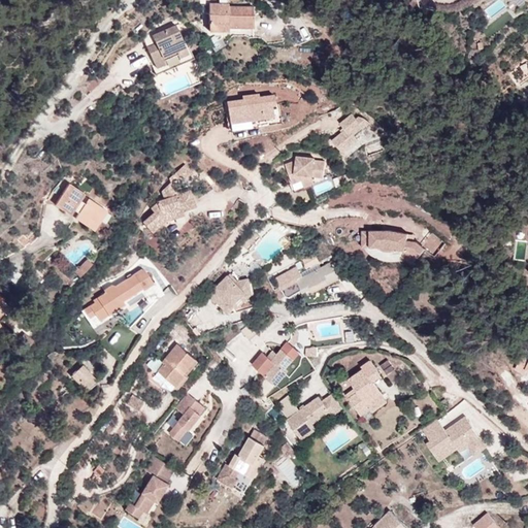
[(209,31),(228,32),(228,27),(253,28),(253,7),(229,7),(229,4),(210,3),(209,31)]
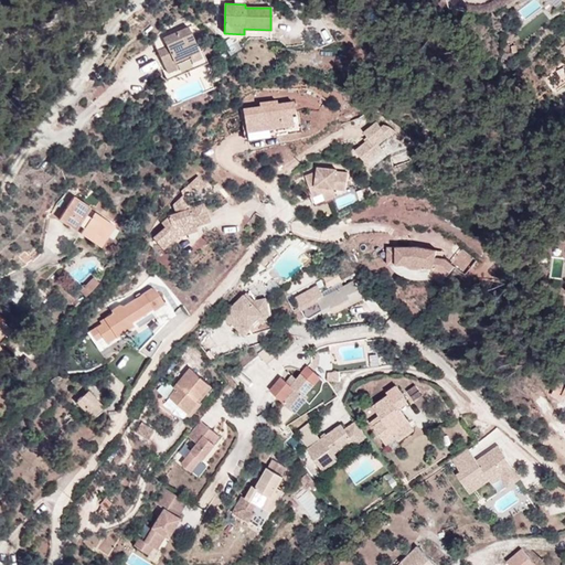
[(153,42),(170,78),(204,63),(188,27),(153,42)]
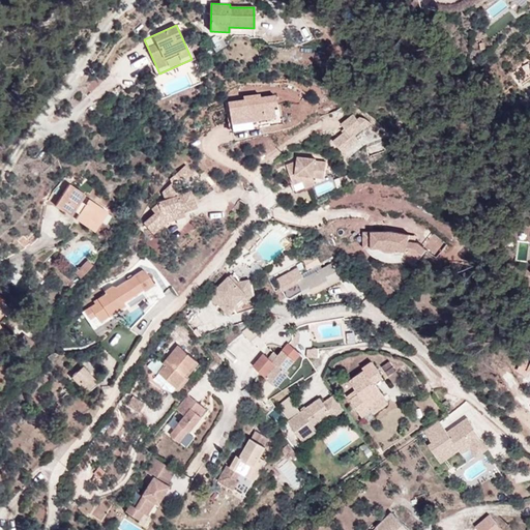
[(245,100),(230,104),(233,131),(257,128),(256,121),(276,118),(277,126),(285,125),(282,105),(278,106),(277,96),(263,98),(262,95),(245,97),(245,100)]
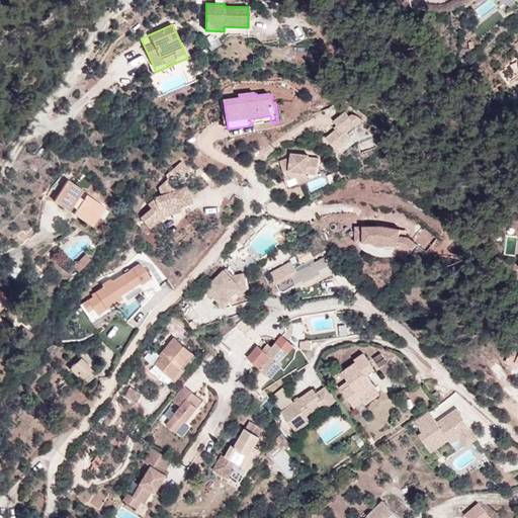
[(340,147),(351,137),(345,130),(353,122),(355,125),(362,119),(357,115),(352,114),(350,117),(345,112),(335,121),(337,124),(340,127),(337,130),(327,138),(338,149),(340,147)]
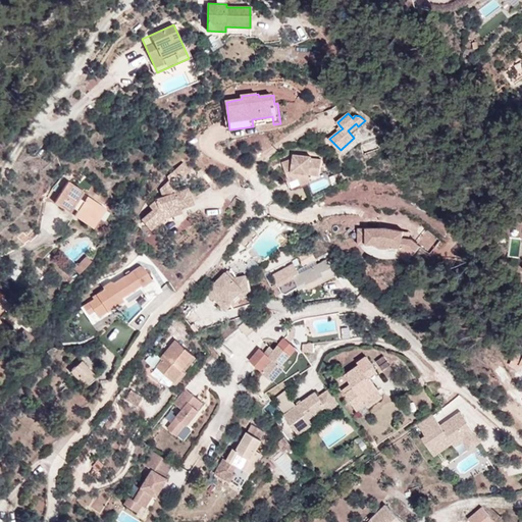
[(272,116),(252,119),(253,126),(273,124),(272,116)]
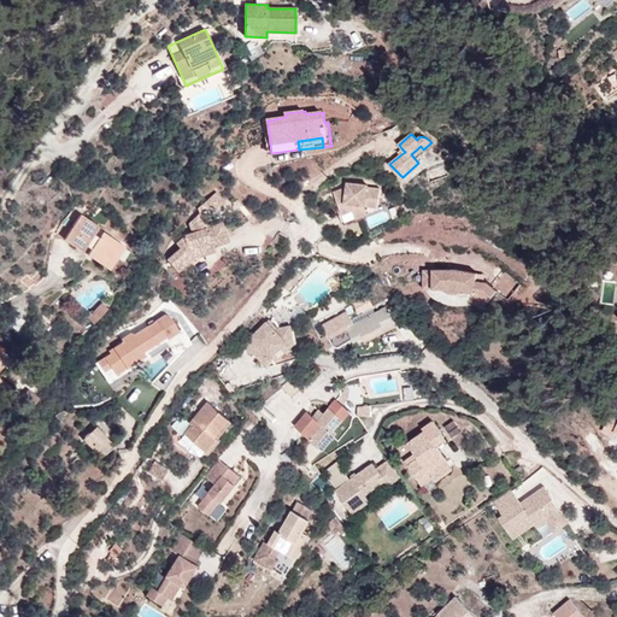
[(405,175),(403,177),(407,182),(423,169),(418,163),(405,175)]
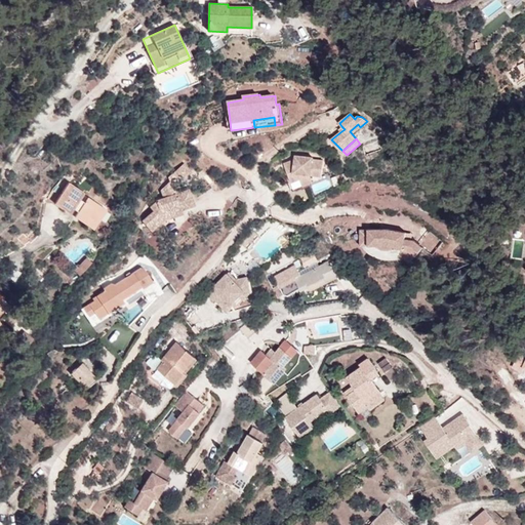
[(296,159),(285,164),(293,184),(290,185),(293,191),(305,186),(303,179),(312,175),(323,176),(325,161),(314,160),(315,158),(296,156),(296,159)]
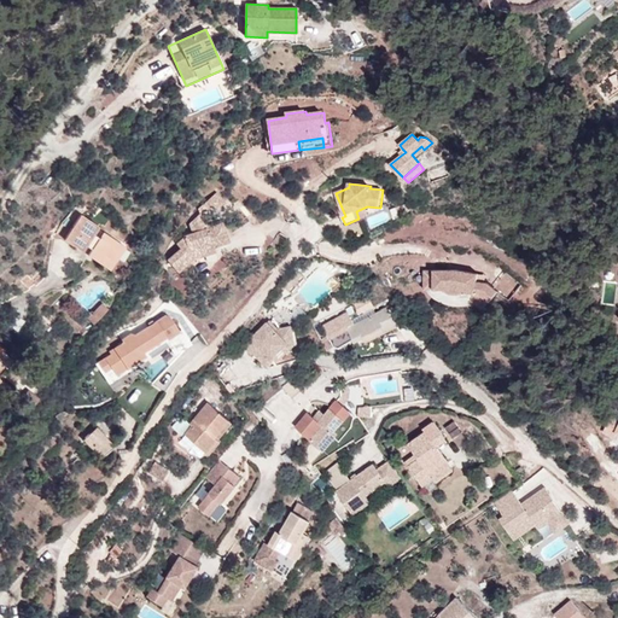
[(219,192),(200,209),(202,214),(202,215),(214,207),(217,211),(227,203),(219,192)]
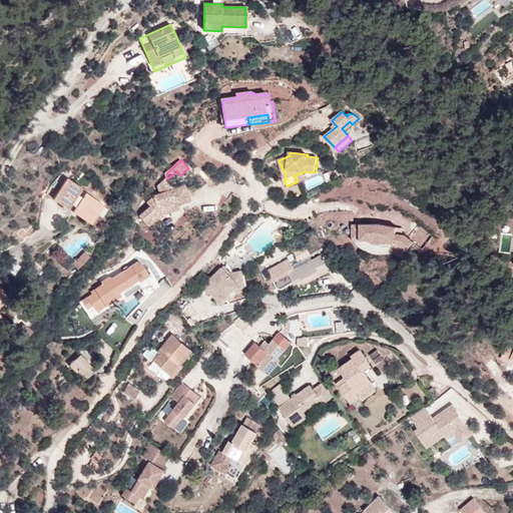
[(305,171),(296,175),(298,181),(308,177),(305,171)]
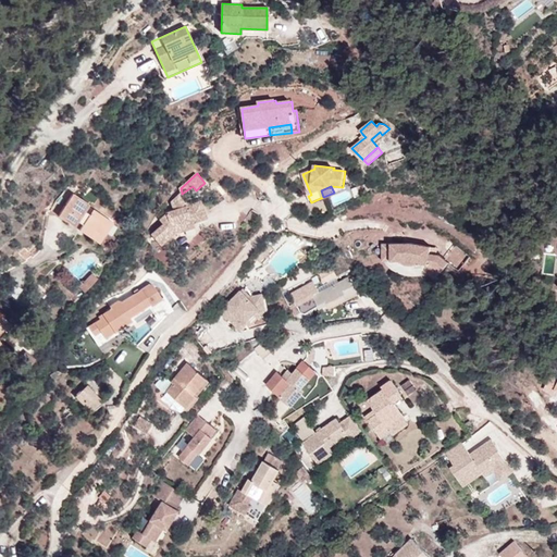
[(163,224),(151,235),(160,246),(174,234),(172,229),(192,221),(193,223),(207,218),(200,201),(190,205),(189,201),(185,202),(182,194),(182,193),(173,200),(176,210),(166,213),(166,214),(160,220),(163,224)]
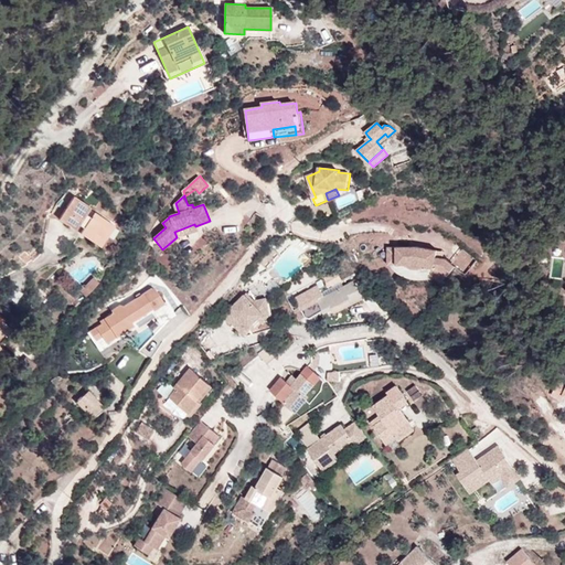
[(81,233),(92,241),(97,233),(106,240),(115,226),(95,212),(91,217),(86,213),(91,206),(74,196),(68,203),(52,201),(50,217),(60,219),(75,230),(80,224),(84,227),(81,233)]
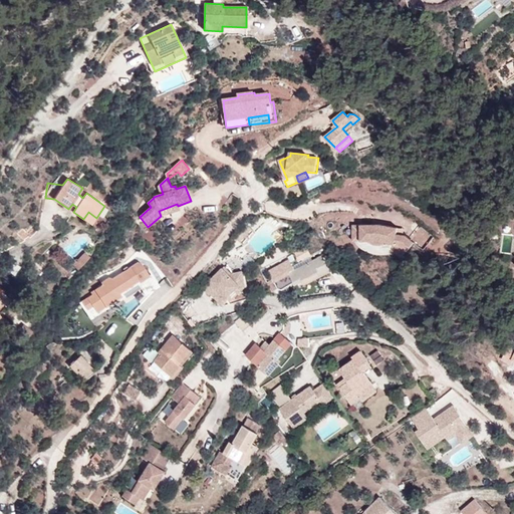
[(240,192),(245,198),(252,192),(247,186),(240,192)]
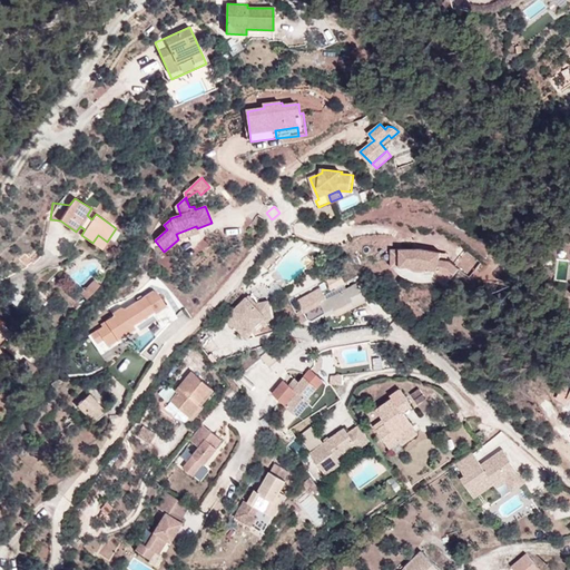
[(198,233),(197,228),(196,226),(176,234),(178,239),(198,233)]
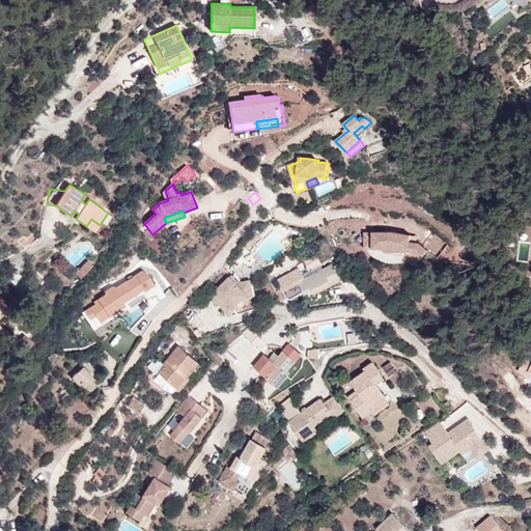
[(91,219),(86,226),(94,231),(100,225),(91,219)]
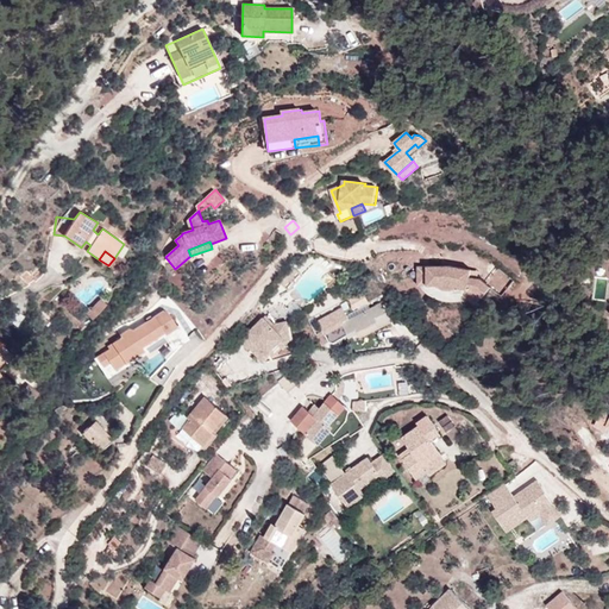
[(470,269),(454,267),(419,267),(419,286),(451,284),(473,289),(483,296),(491,287),(482,280),(469,277),(470,269)]
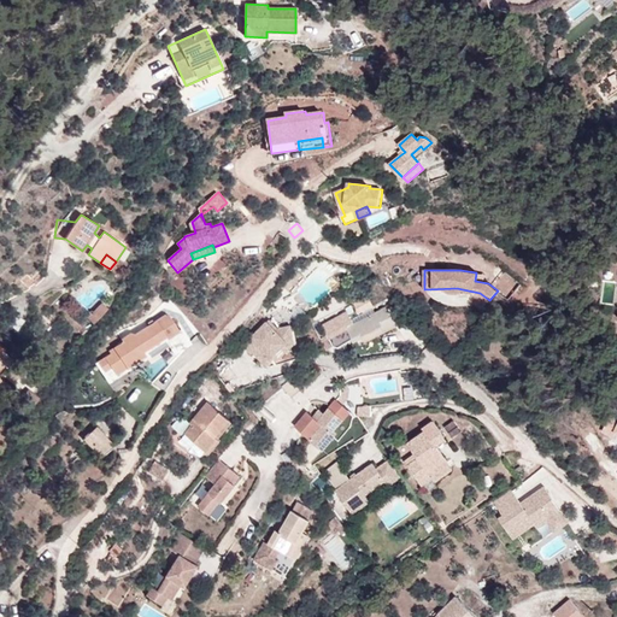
[(129,289),(135,297),(144,288),(137,282),(129,289)]
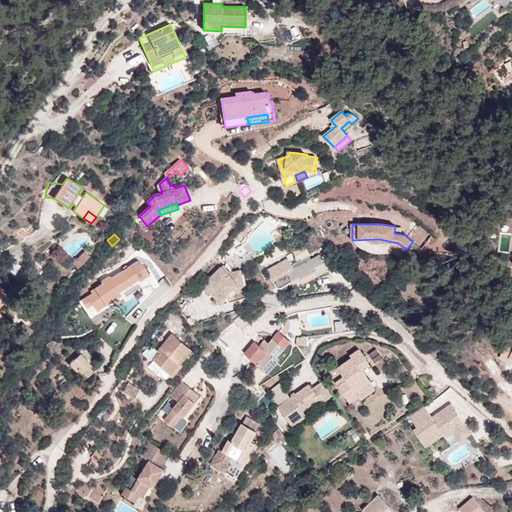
[(308,245),(290,253),(294,262),(312,254),(308,245)]
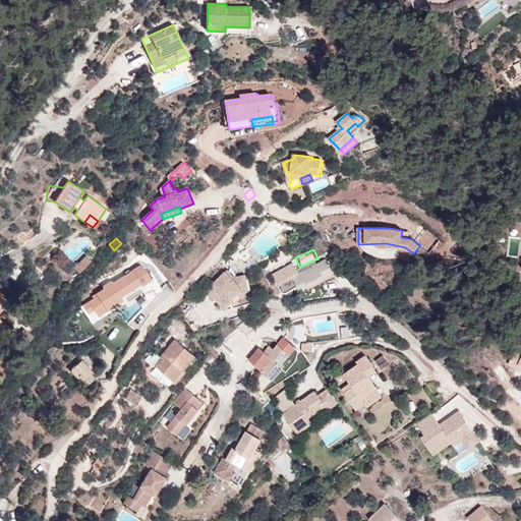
[(85,255),(78,263),(82,267),(90,259),(85,255)]
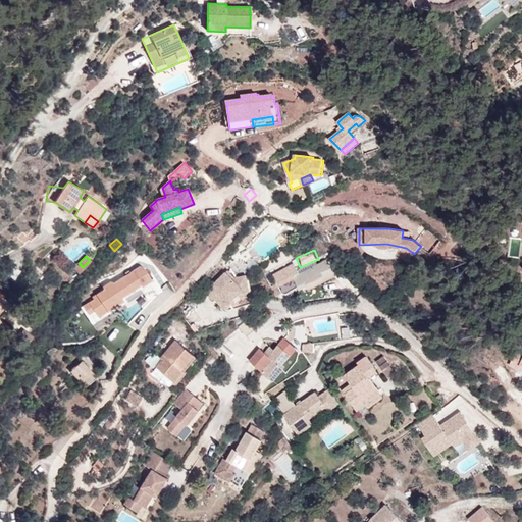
[(322,276),(325,281),(334,276),(326,260),(305,270),(299,273),(297,274),(293,265),(286,268),(284,265),(271,272),(279,289),(282,294),(285,293),(298,286),(300,290),(307,286),(306,283),(322,276)]
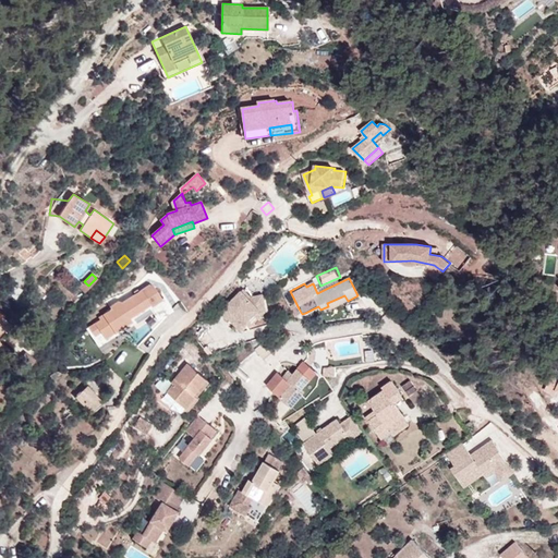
[(88,286),(84,281),(82,279),(76,284),(84,291),(88,286)]
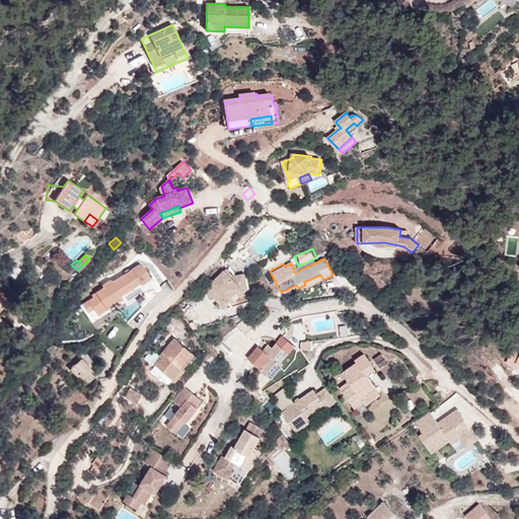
[(121,295),(131,288),(143,306),(158,290),(151,278),(143,266),(140,264),(115,281),(112,280),(103,285),(104,287),(92,295),(94,297),(83,304),(88,312),(94,308),(98,315),(124,298),(121,295)]
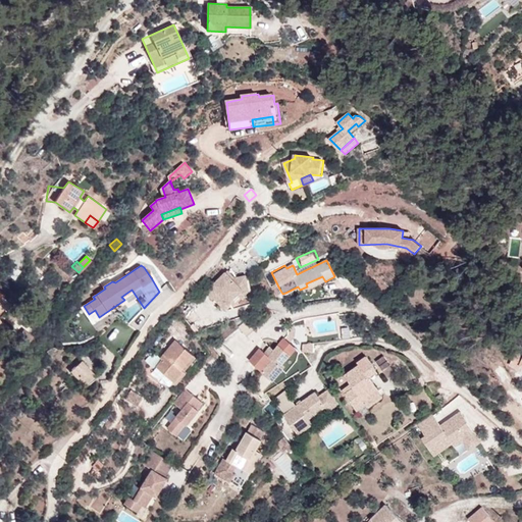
[(226,276),(205,298),(213,305),(214,304),(216,302),(220,306),(218,309),(225,315),(231,309),(231,308),(230,307),(240,297),(248,295),(245,280),(233,283),(226,276)]
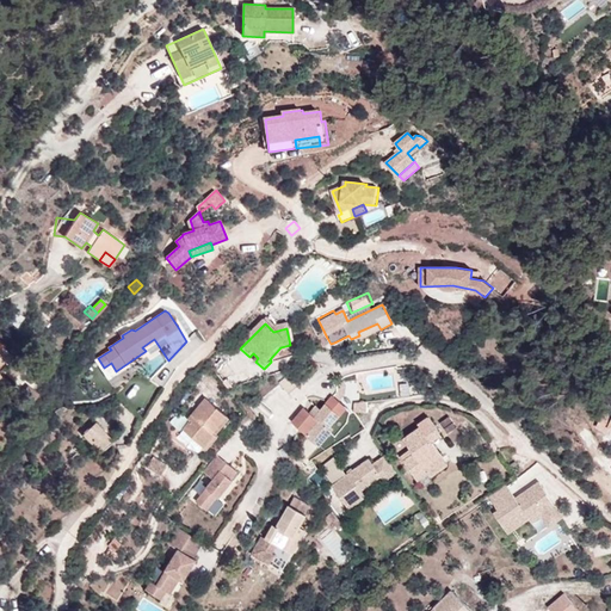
[(362,339),(381,329),(377,323),(358,332),(359,335),(362,339)]
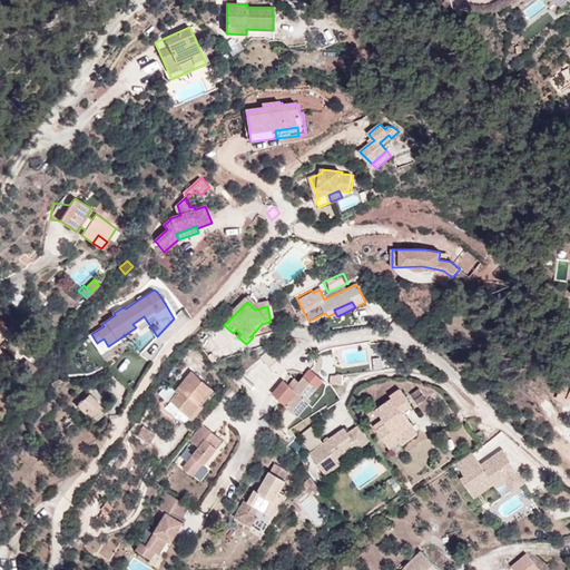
[(166,305),(174,318),(176,316),(168,303),(166,305)]
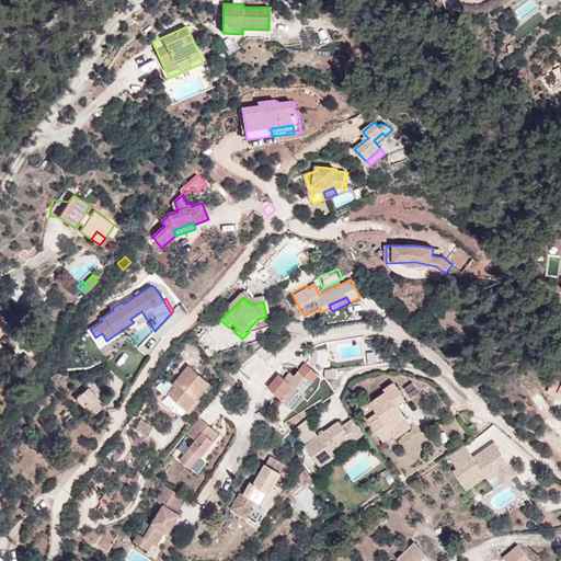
[(0,347),(6,341),(2,338),(11,327),(0,316),(0,347)]
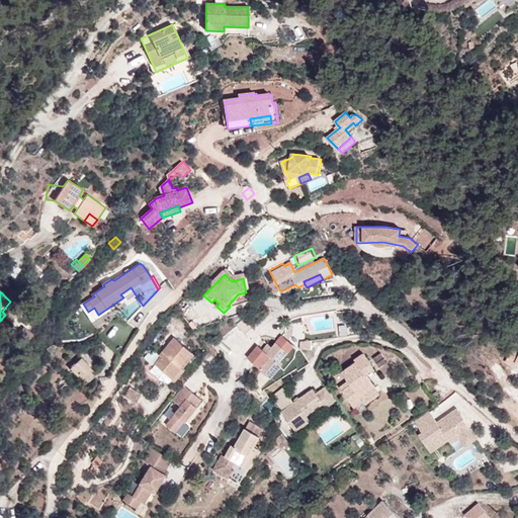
[(238,294),(229,305),(230,306),(230,307),(232,309),(246,292),(238,294)]
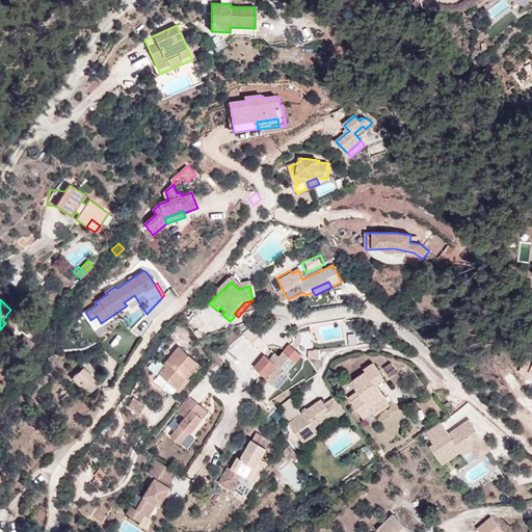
[(95,326),(101,323),(97,316),(90,320),(95,326)]
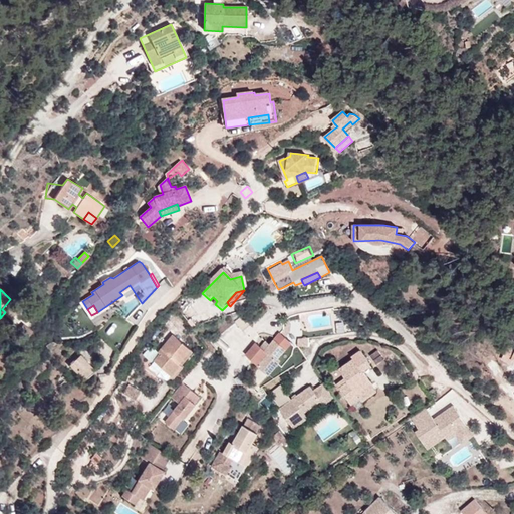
[(245,315),(233,325),(239,333),(252,322),(245,315)]
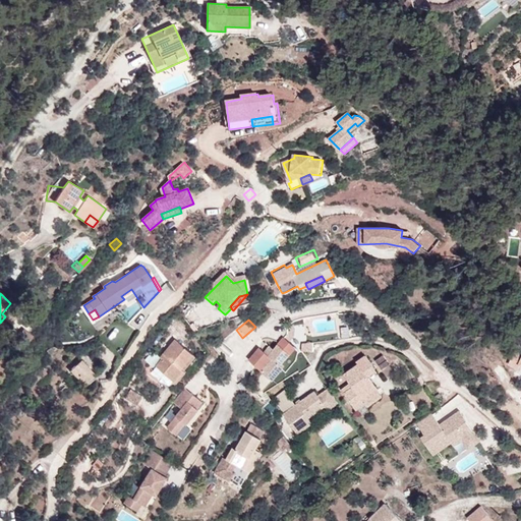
[(18,334),(24,339),(30,332),(23,327),(18,334)]
